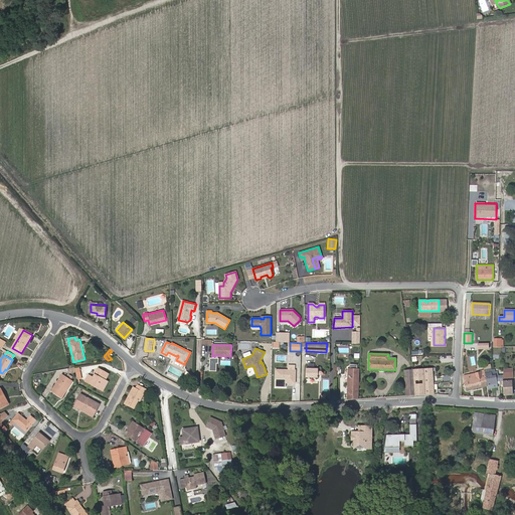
[(209,370),(217,371),(218,358),(210,358),(209,370)]
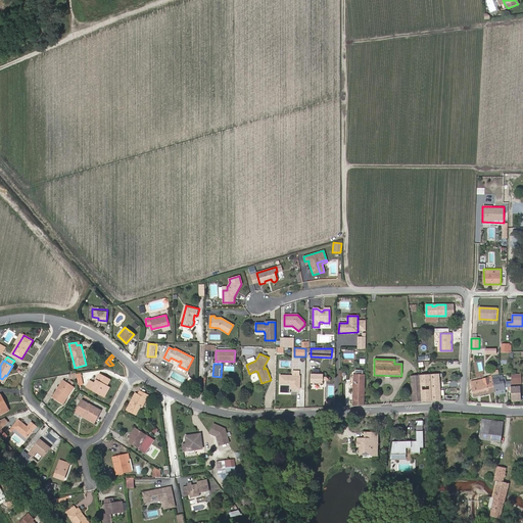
[(106,385),(106,383),(108,384),(110,380),(100,374),(95,383),(90,381),(87,386),(103,395),(108,386),(107,386),(107,385),(106,385)]
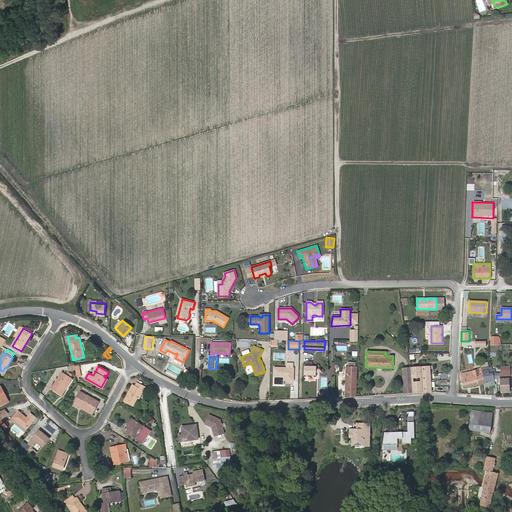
[(316,369),(316,366),(304,366),(304,377),(316,377),(316,373),(323,373),(323,369),(316,369)]
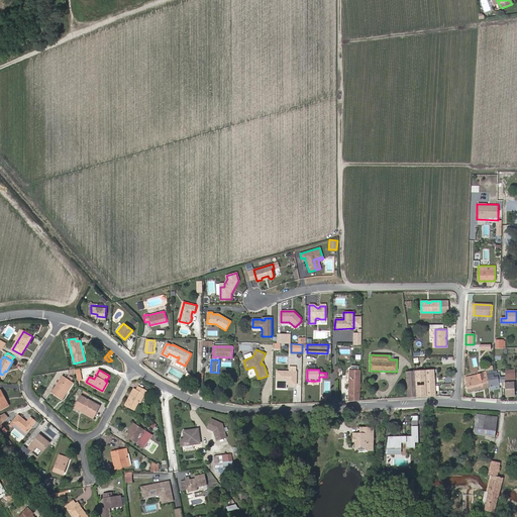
[(426,396),(426,394),(436,394),(434,370),(414,372),(416,397),(426,396)]
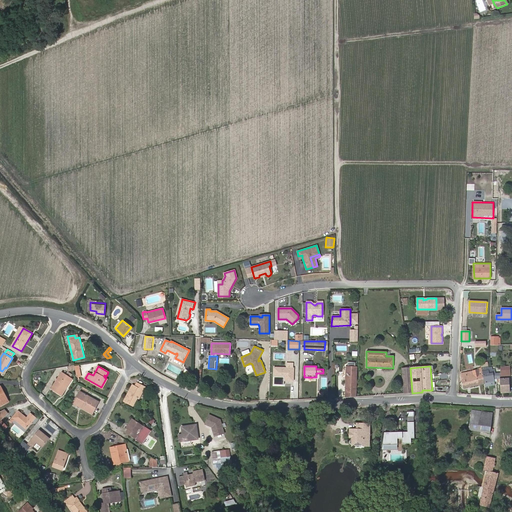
[(293,380),(293,368),(288,368),(274,367),(274,377),(284,377),(283,380),(293,380)]
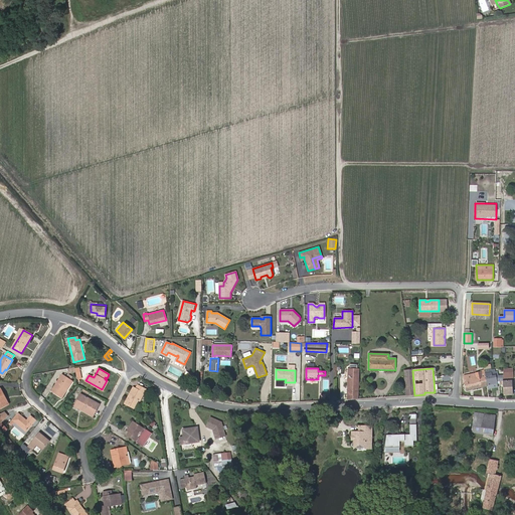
[(347,400),(358,399),(359,369),(348,369),(347,400)]
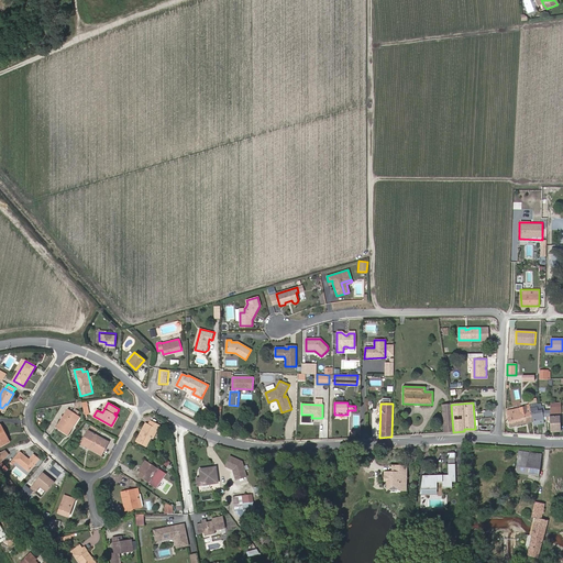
[(444,433),(453,432),(451,405),(442,405),(444,433)]
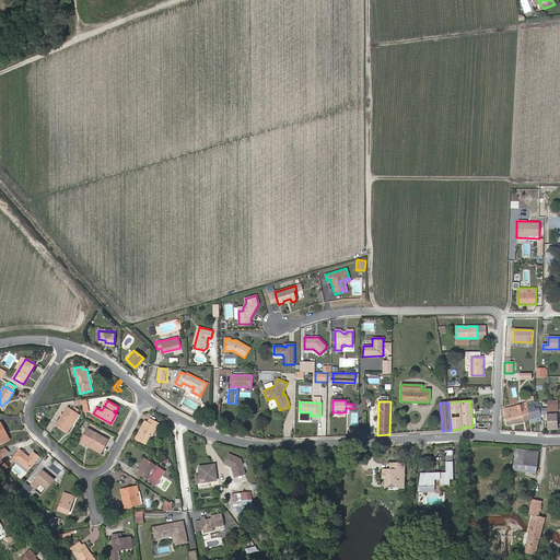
[(527,405),(527,403),(524,403),(524,405),(503,408),(506,424),(529,420),(527,405)]
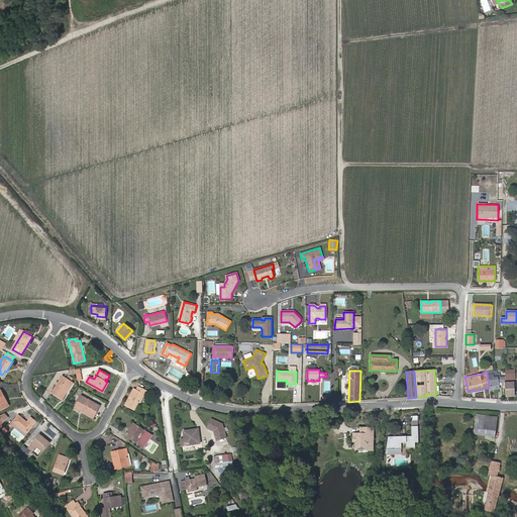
[(489,388),(499,386),(498,381),(500,381),(501,382),(502,382),(505,382),(505,377),(505,375),(500,376),(499,374),(497,374),(496,372),(487,374),(489,388)]
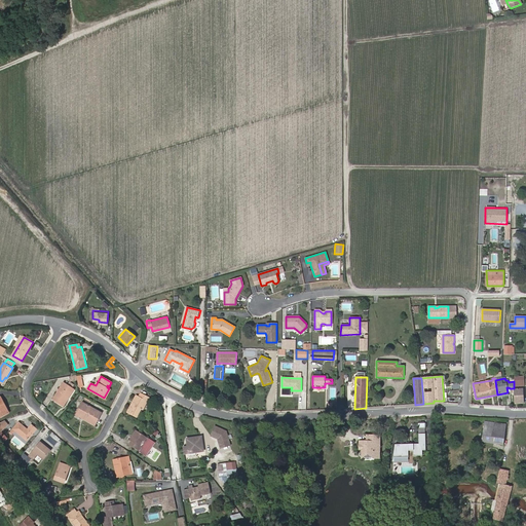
[(64,406),(69,399),(66,398),(72,388),(68,385),(64,382),(52,400),(64,406)]
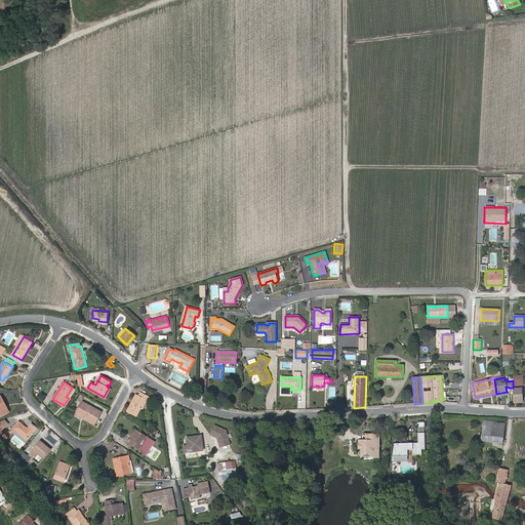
[(72,388),(66,397),(69,398),(74,389),(72,388)]
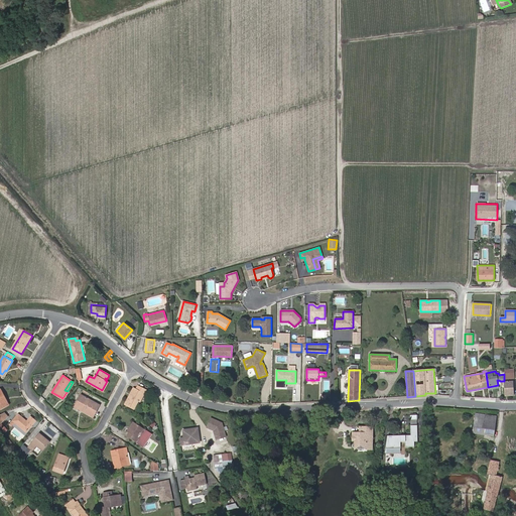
[(501,381),(502,385),(504,385),(505,396),(514,395),(513,381),(504,382),(504,381),(501,381)]
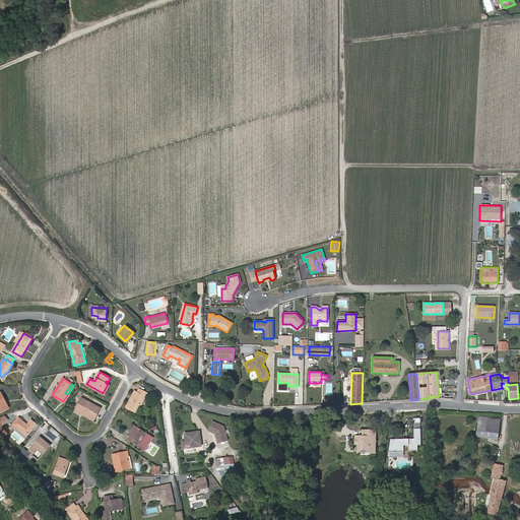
[(139,388),(137,392),(133,400),(130,399),(126,407),(136,412),(140,404),(141,405),(148,393),(139,388)]
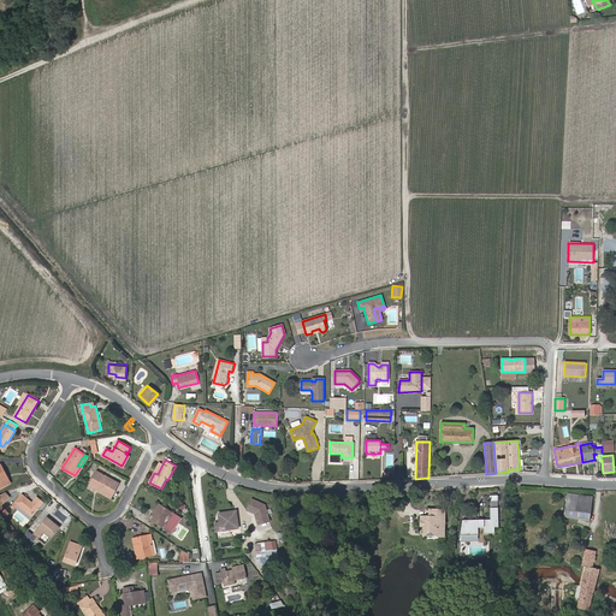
[(98,472),(92,480),(101,486),(99,490),(112,497),(119,484),(98,472)]
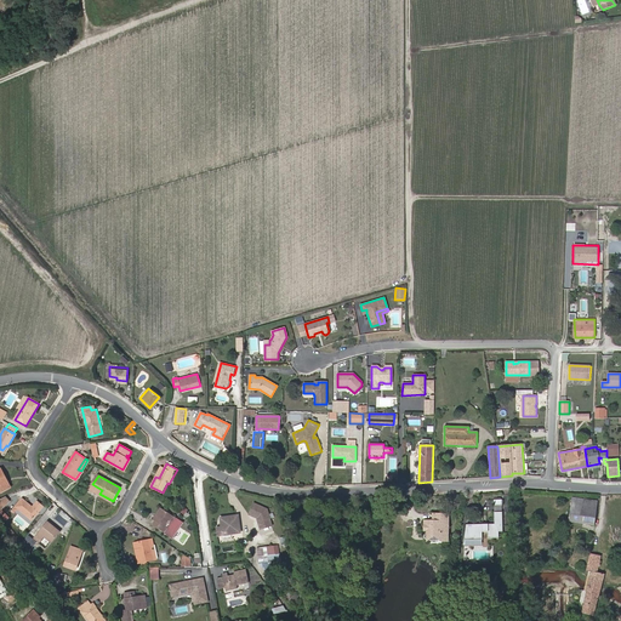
[(569,520),(594,524),(597,501),(573,497),(569,520)]
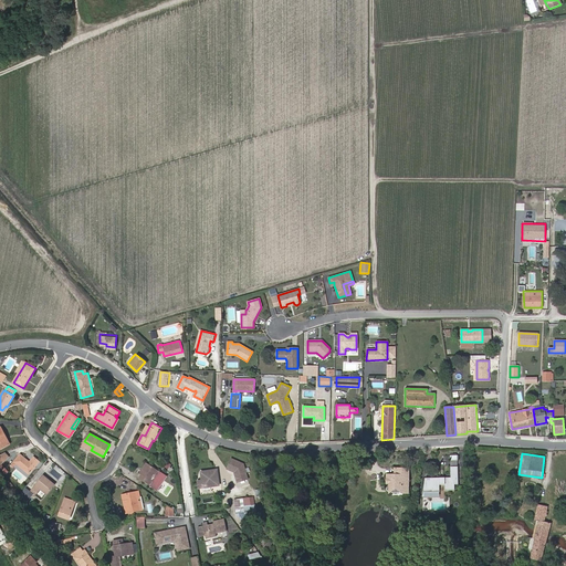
[(18,458),(13,454),(7,462),(13,467),(17,463),(29,473),(40,461),(34,457),(30,462),(21,454),(18,458)]
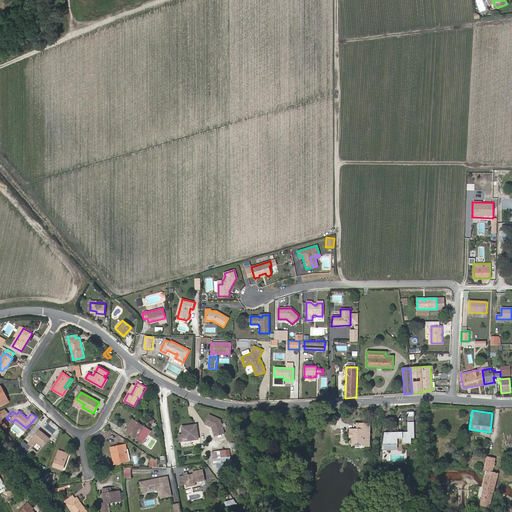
[(214,435),(224,432),(219,418),(209,414),(205,423),(212,426),(214,435)]
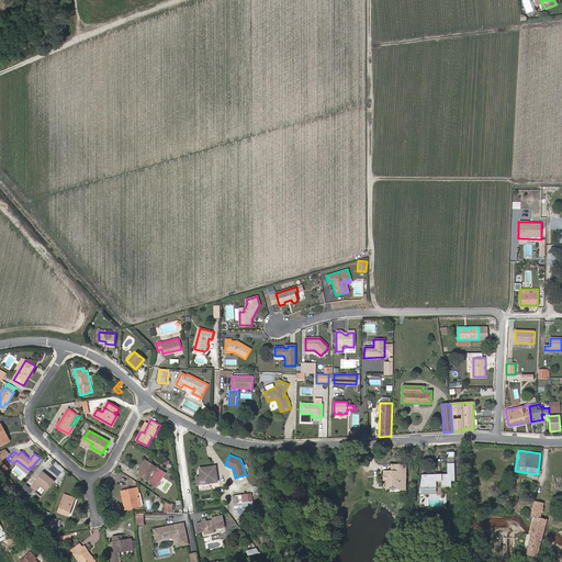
[(143,463),(145,464),(141,471),(145,474),(143,478),(148,482),(152,476),(154,478),(150,483),(156,486),(165,472),(159,469),(157,472),(155,471),(158,468),(145,460),(143,463)]
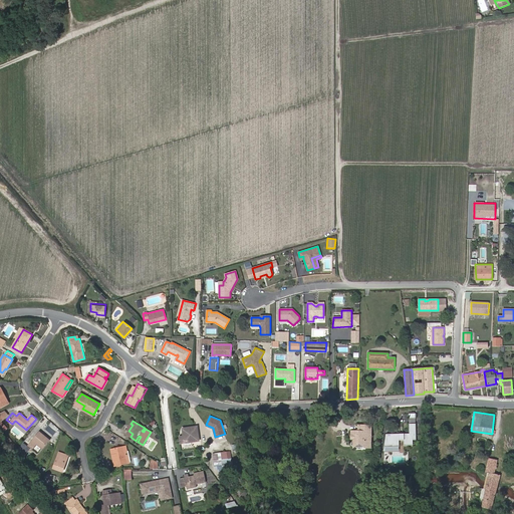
[(386,434),(383,447),(399,447),(399,440),(404,440),(404,446),(412,446),(412,441),(416,441),(416,424),(409,424),(409,434),(402,434),(400,434),(386,434)]
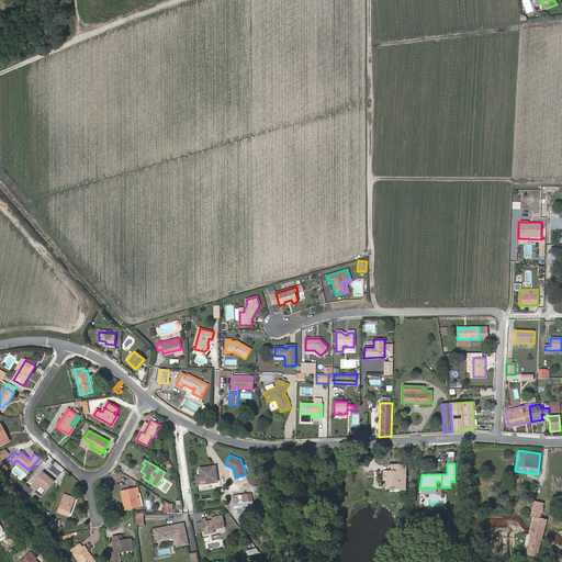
[(391,472),(384,471),(384,476),(386,476),(386,481),(386,483),(386,484),(398,487),(398,490),(405,490),(405,465),(393,465),(393,472),(391,472)]
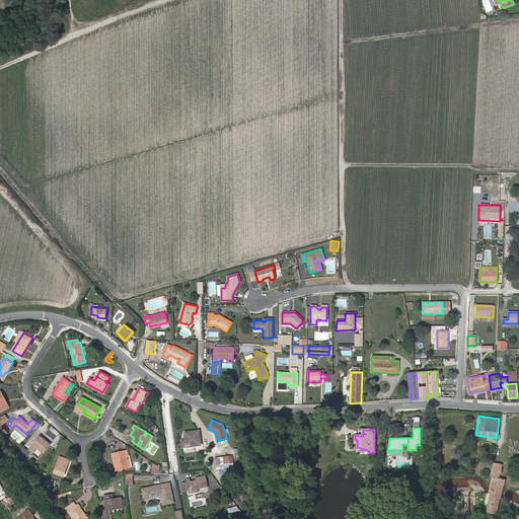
[(186,440),(181,440),(182,447),(199,445),(201,442),(199,431),(184,432),(186,440)]
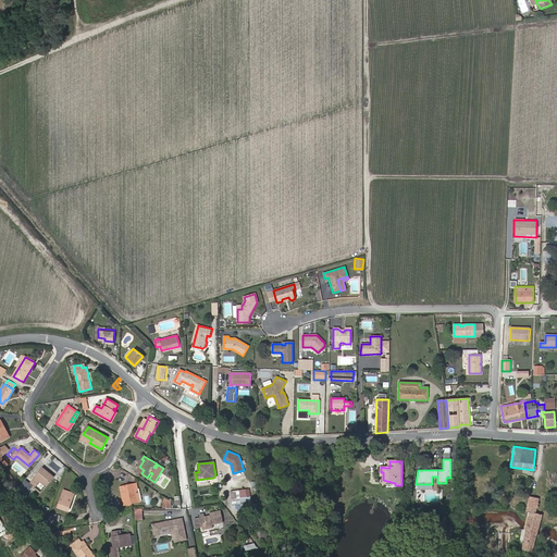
[(42,468),(31,483),(35,486),(40,480),(47,485),(53,477),(42,468)]
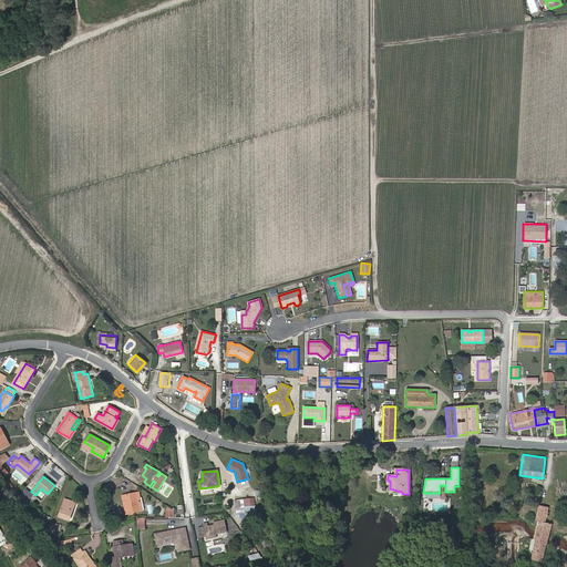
[(167,496),(173,488),(168,485),(163,494),(167,496)]
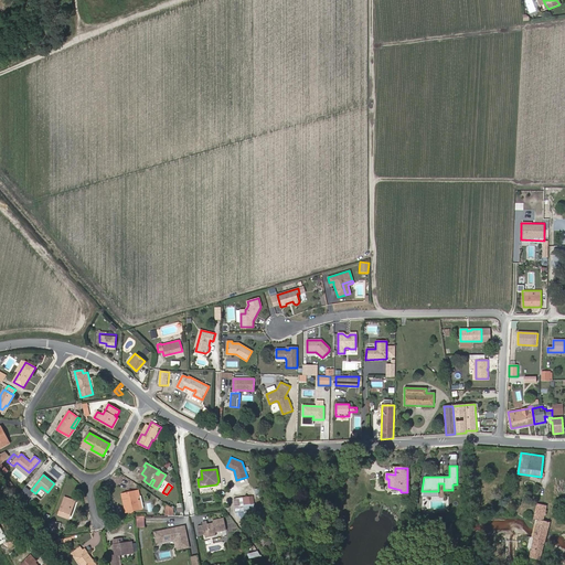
[(139,510),(137,497),(140,496),(139,490),(124,493),(128,512),(139,510)]
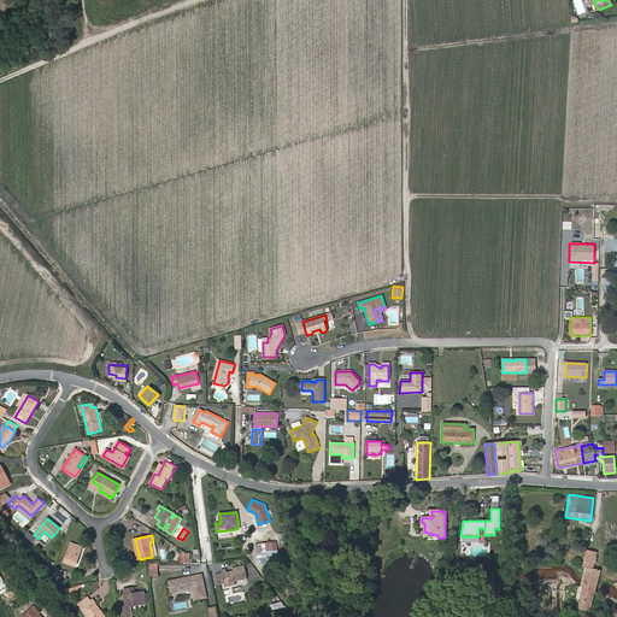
[(265,545),(265,544),(257,545),(257,552),(277,550),(276,542),(265,545)]
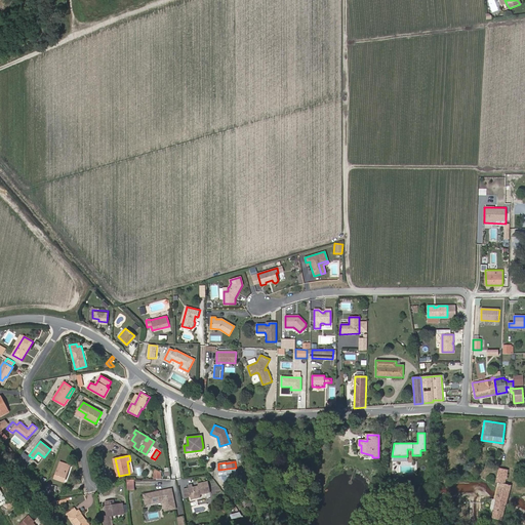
[(65,482),(66,478),(64,477),(67,467),(59,463),(54,478),(65,482)]
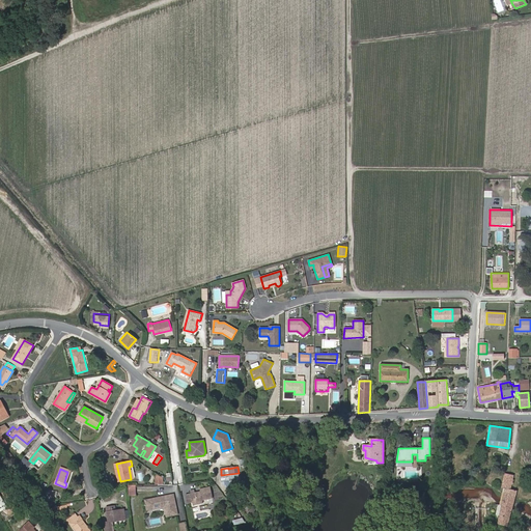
[(513,506),(515,500),(518,491),(510,490),(512,483),(513,484),(514,479),(512,479),(513,475),(505,473),(502,487),(506,488),(504,494),(502,505),(503,505),(498,524),(507,526),(513,506)]
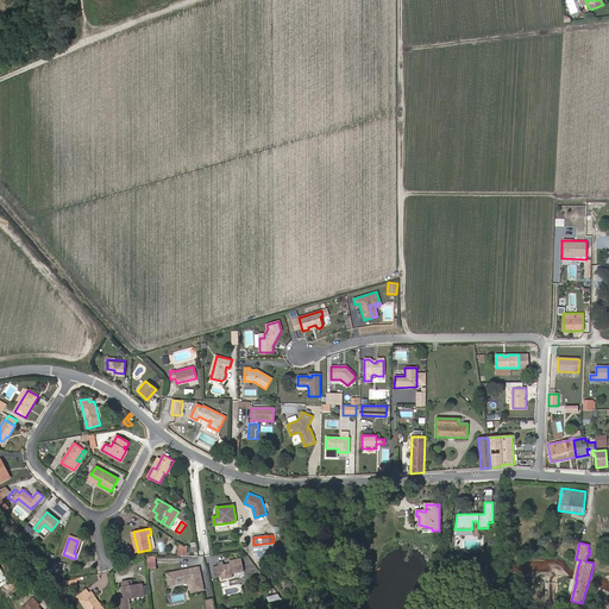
[(231,564),(228,565),(227,563),(224,564),(223,560),(218,562),(219,565),(213,566),(215,576),(221,575),(221,578),(233,576),(232,572),(245,570),(242,557),(230,559),(230,563),(231,564)]
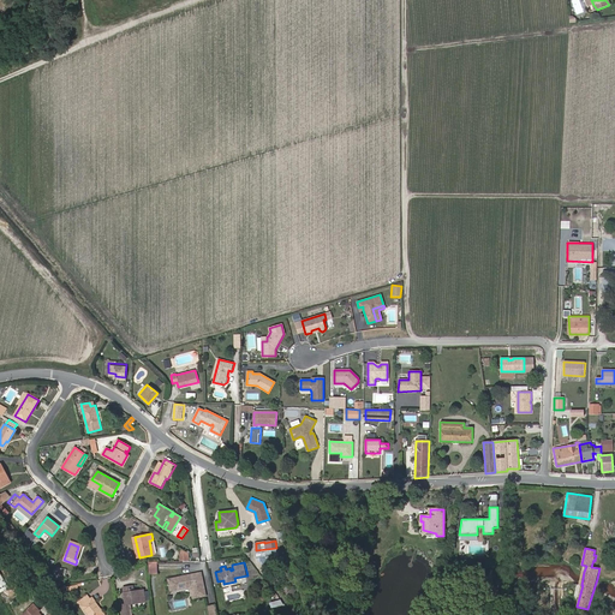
[(201,572),(167,578),(169,590),(190,585),(192,597),(206,595),(201,572)]
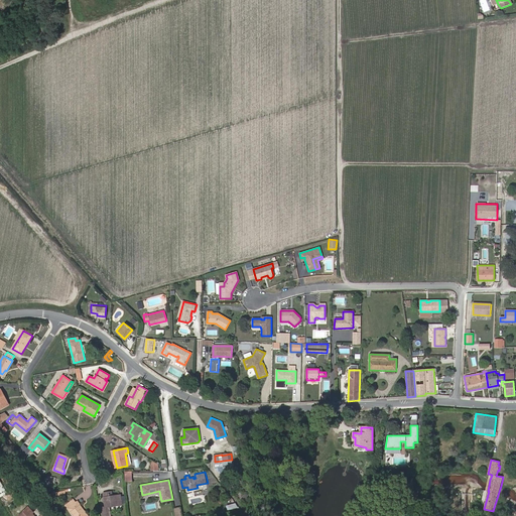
[(121,495),(113,496),(110,497),(110,492),(104,493),(106,507),(102,508),(103,515),(110,515),(110,507),(122,505),(121,495)]
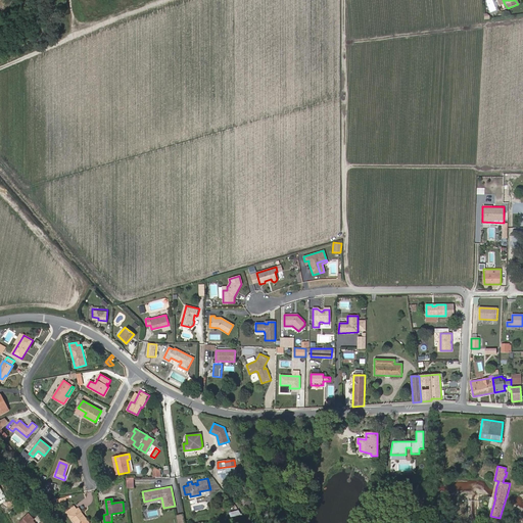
[(75,507),(67,512),(76,522),(88,522),(89,522),(79,509),(77,510),(75,507)]
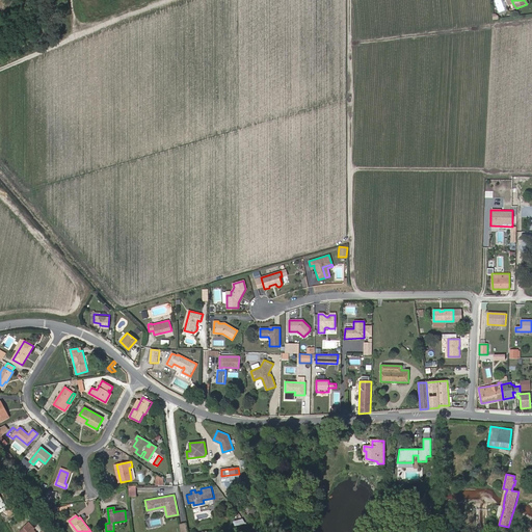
[(243,519),(233,522),(234,527),(244,524),(243,519)]
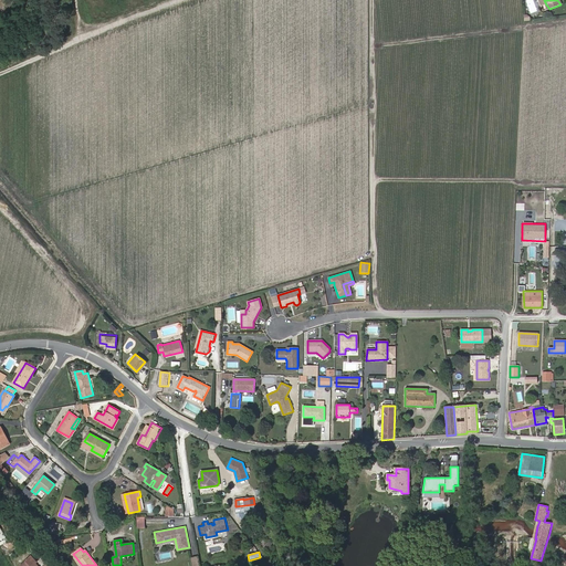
[(38,565),(35,563),(37,562),(32,556),(20,565),(38,565)]
